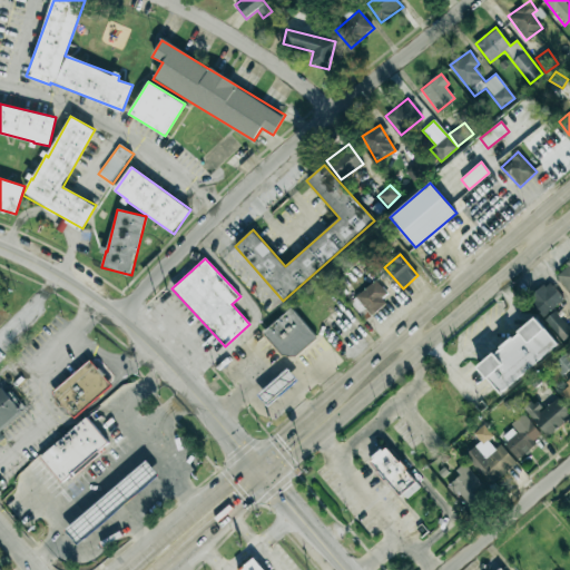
[(569,262),(556,275),(569,292),(569,262)]
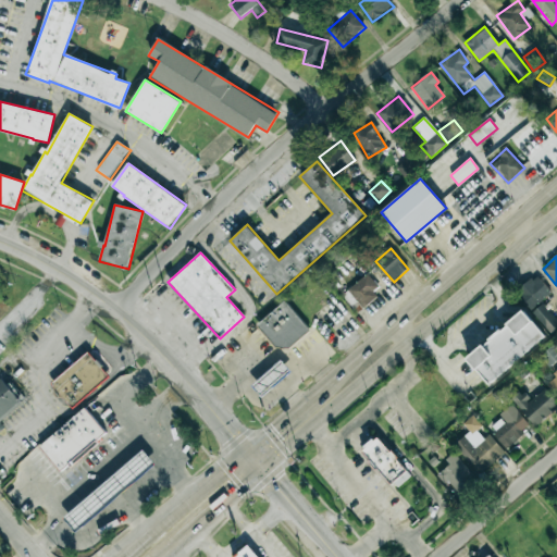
[(381,289),(367,273),(347,291),(362,307),(381,289)]
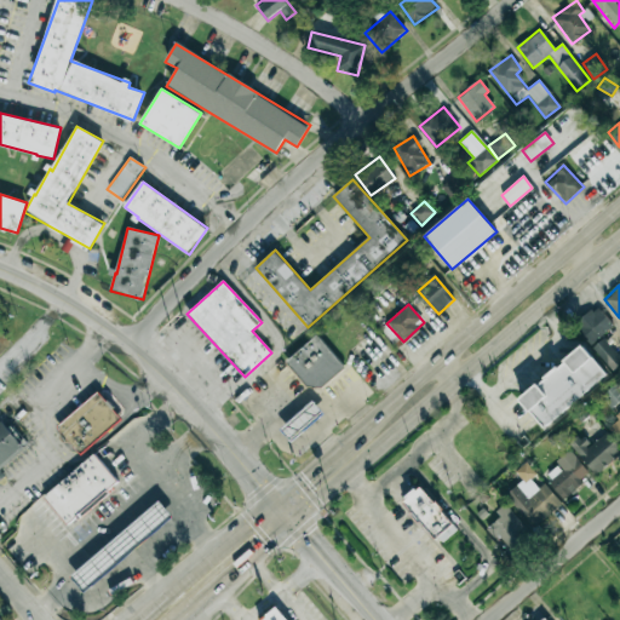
[(614,325),(596,306),(577,323),(595,343),(614,325)]
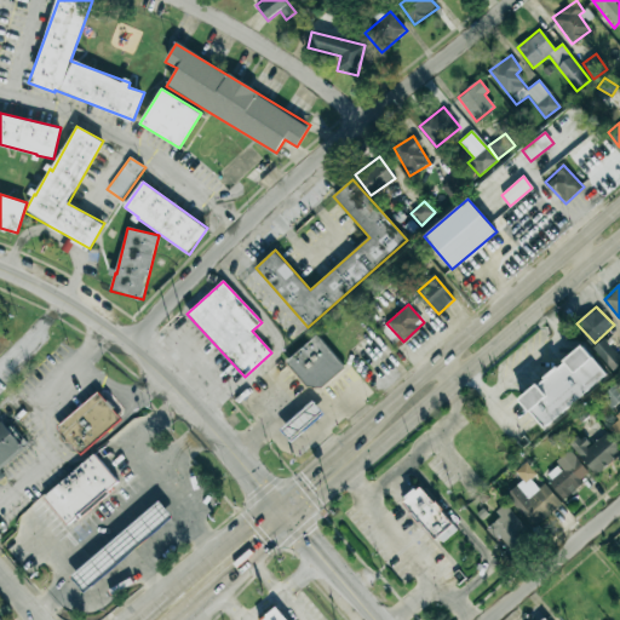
[(0,357),(13,345),(0,331),(0,357)]
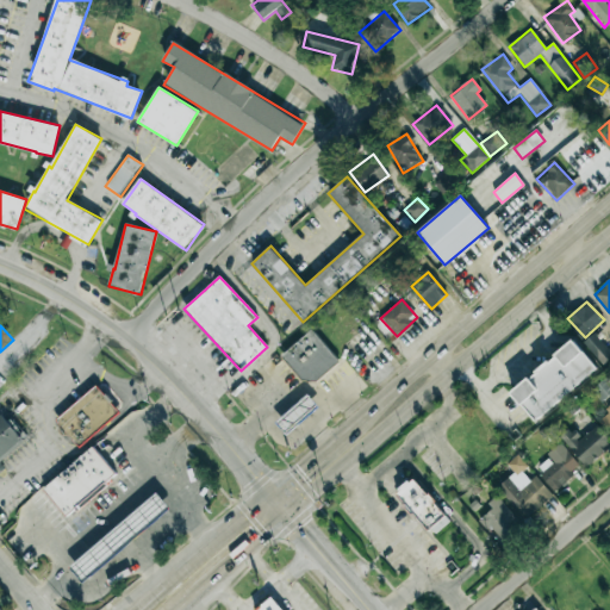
[(281,355),(309,387),(338,362),(312,330),(281,355)]
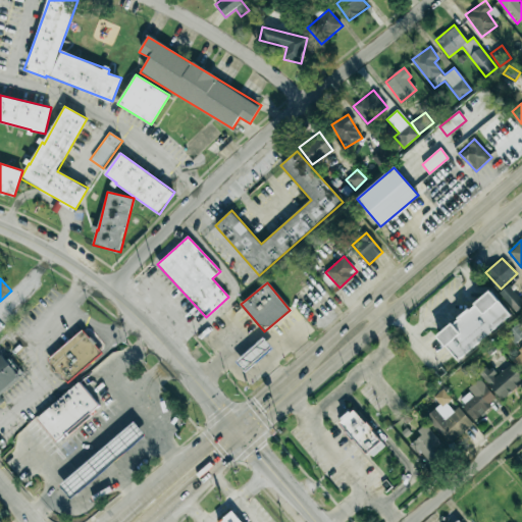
[(516,312),(521,306),(521,300),(508,284),(499,293),(516,312)]
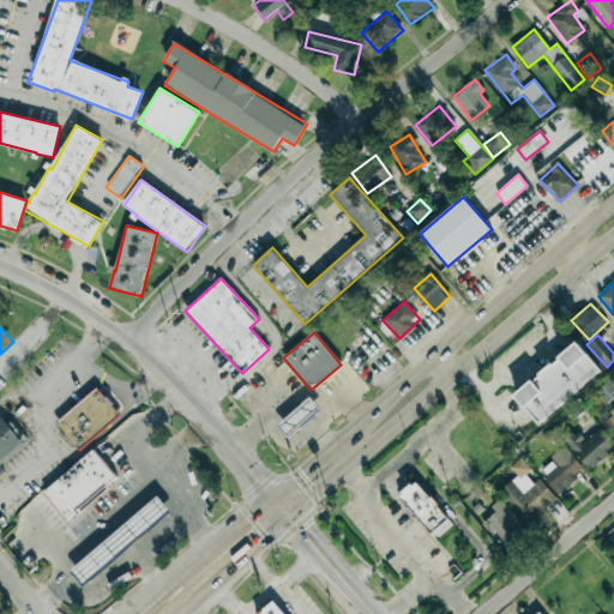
[(513,395),(537,423),(602,373),(578,343),(513,395)]
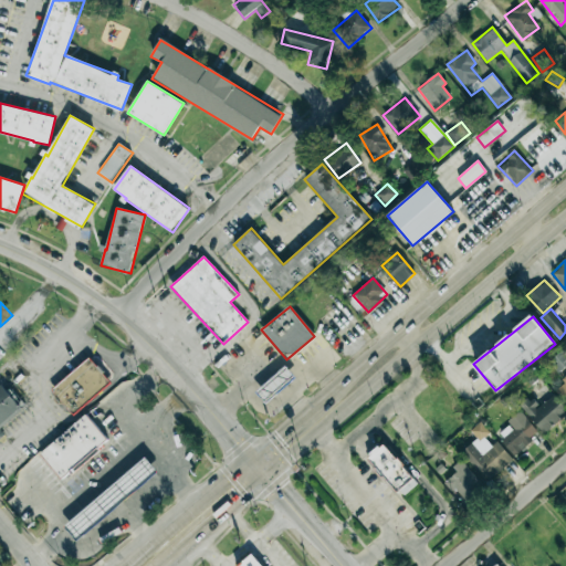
[(549,362),(558,373),(565,366),(565,353),(563,349),(549,362)]
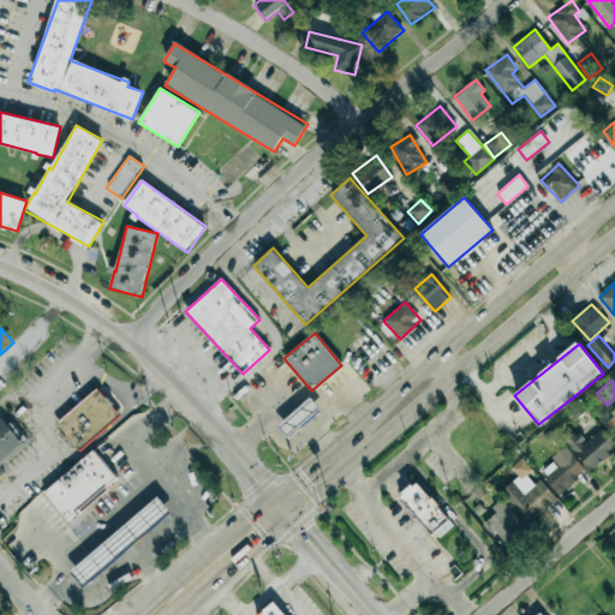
[(121,416),(99,388),(55,424),(79,452),(121,416)]
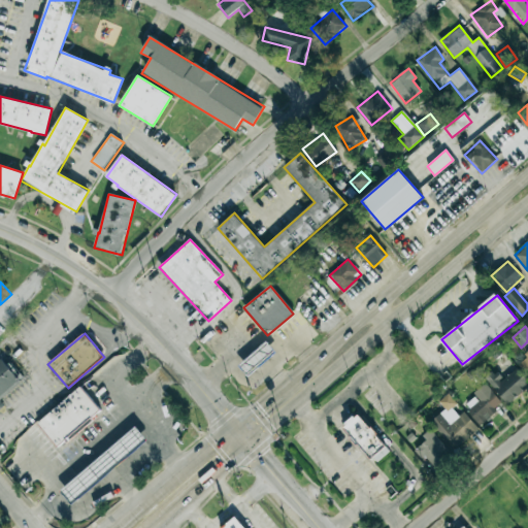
[(238,365),(248,376),(276,354),(267,342),(238,365)]
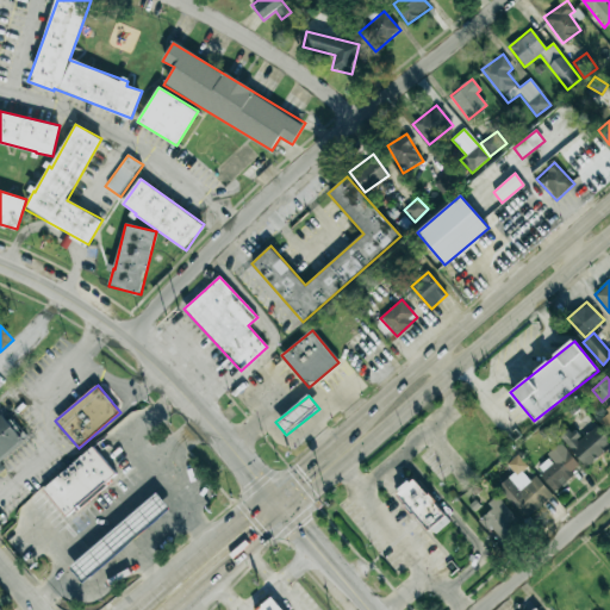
[(609,408),(599,418),(609,430),(609,408)]
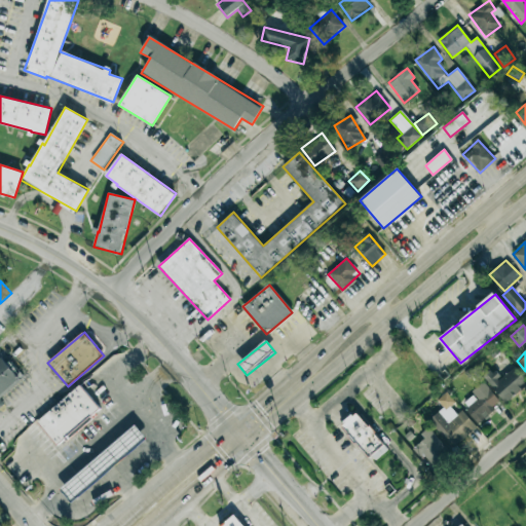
[(0,398),(23,379),(2,354),(0,355),(0,398)]
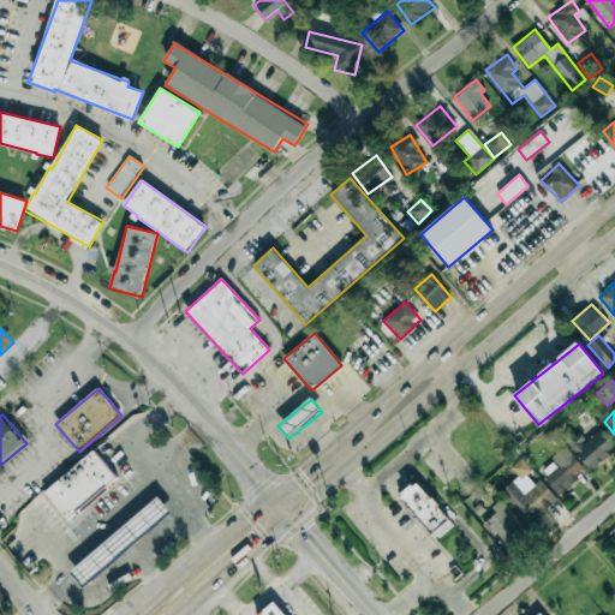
[(578,431),(566,441),(592,471),(614,449),(614,443),(601,429),(586,441),(578,431)]
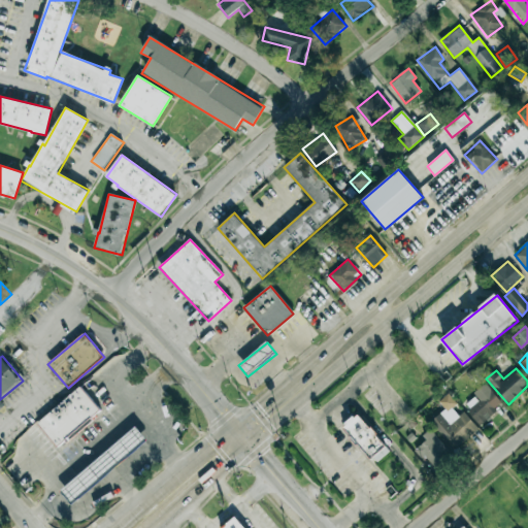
[(464,405),(480,424),(503,404),(485,384),(473,393),(475,396),(464,405)]
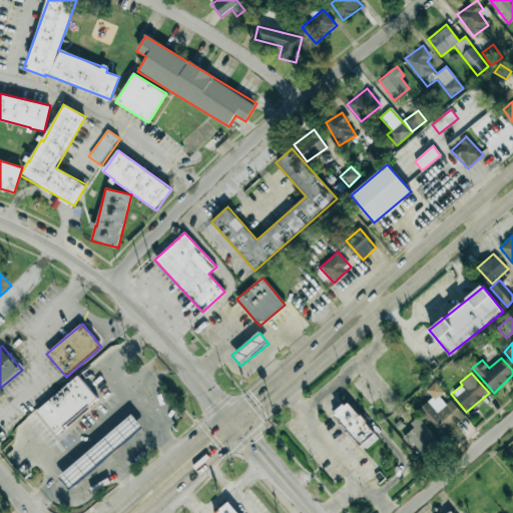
[(99,401),(79,376),(35,411),(56,436),(99,401)]
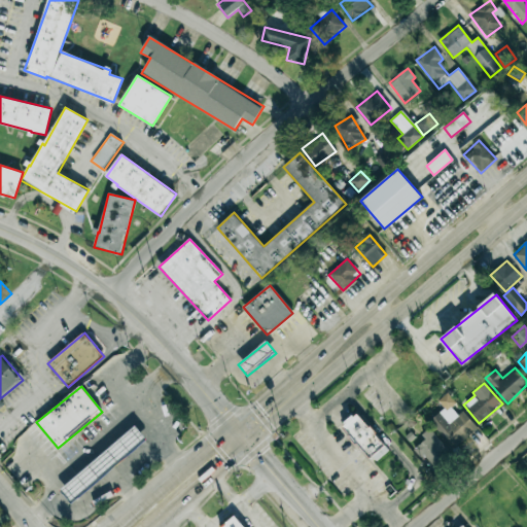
[(463,412),(458,416),(448,405),(429,422),(454,449),(477,427),(463,412)]
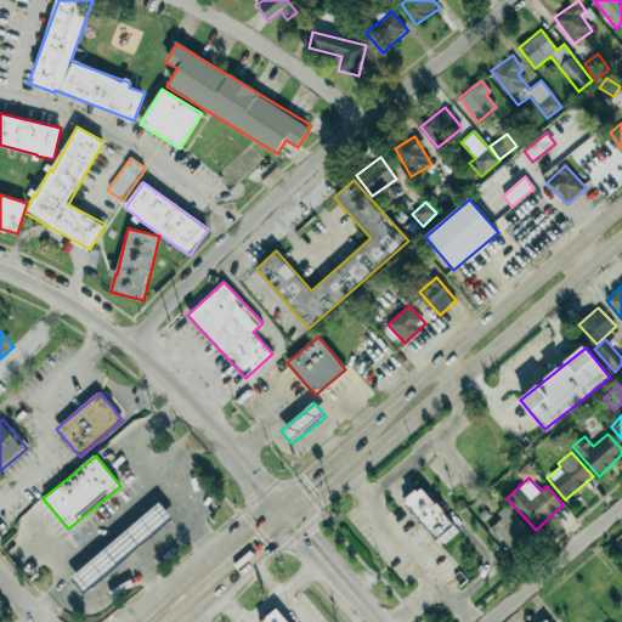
[(458,531),(423,487),(403,503),(440,547),(458,531)]
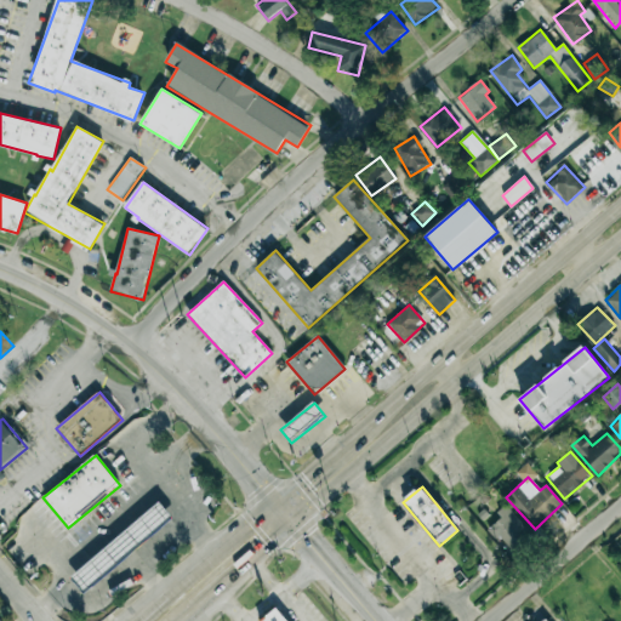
[(86,597),(174,518),(158,501),(70,579),(86,597)]
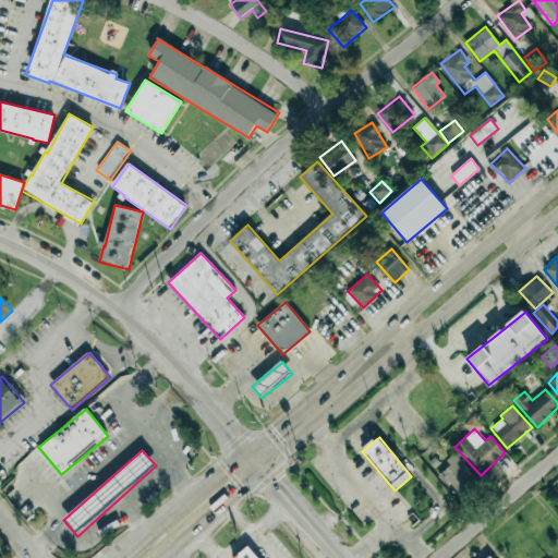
[(446,461),(450,465),(439,475),(458,495),(475,478),(453,453),(446,461)]
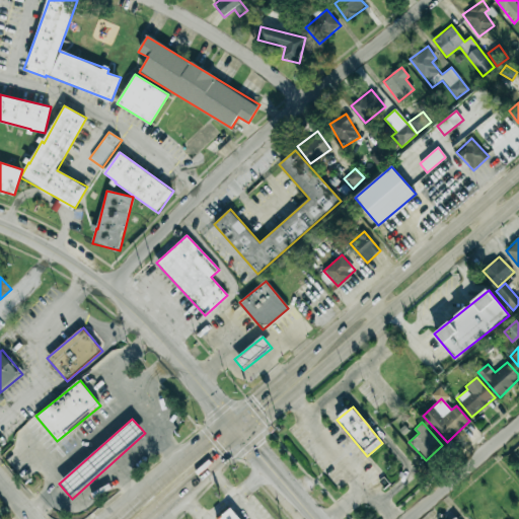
[(240,518),(231,508),(218,518),(240,518)]
